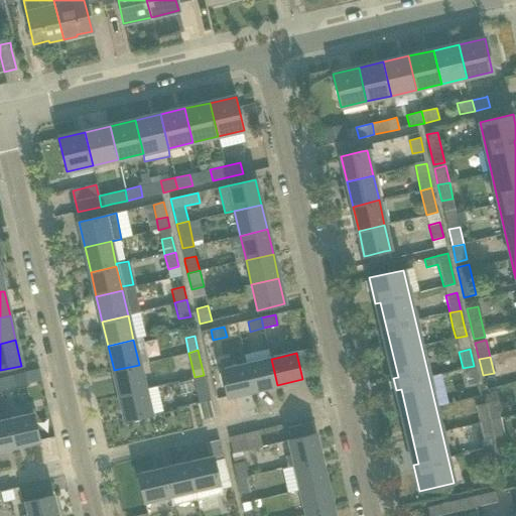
[(277,385),(271,359),(246,365),(252,391),(277,385)]
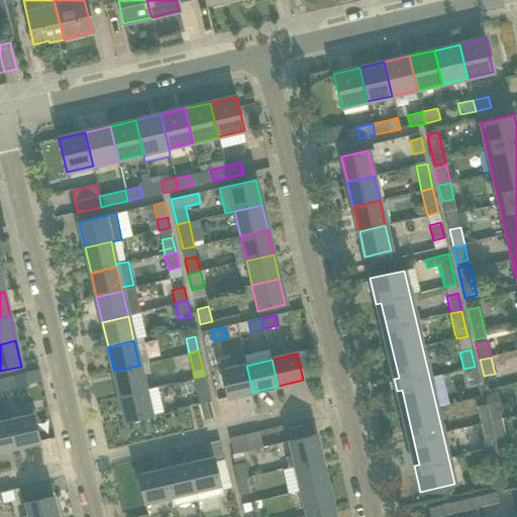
[(145,390),(139,366),(114,371),(119,396),(145,390)]
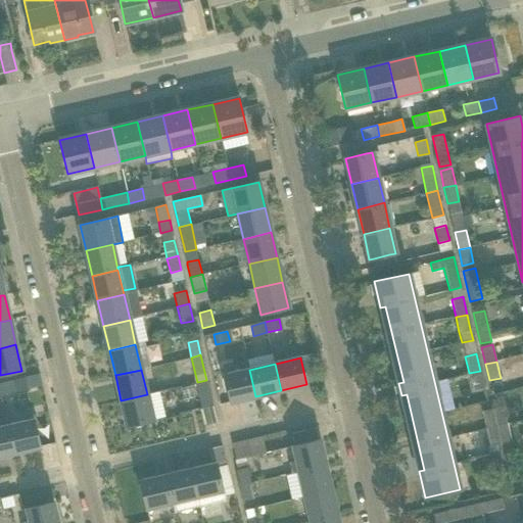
[(249,370),(224,376),(225,382),(230,401),(255,396),(249,370)]
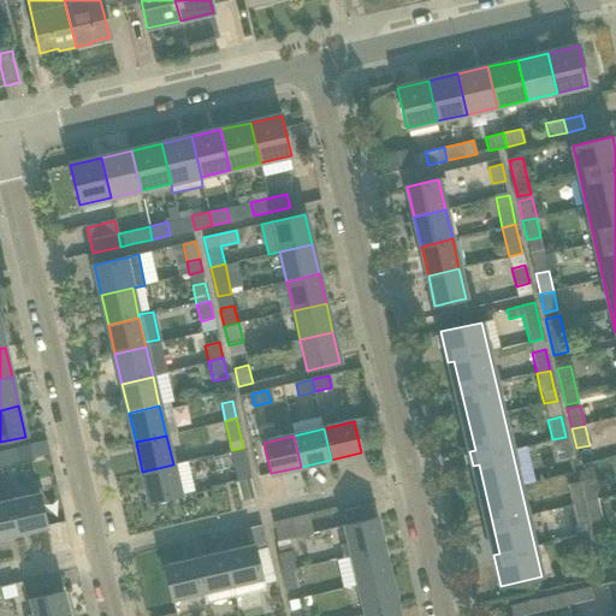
[(569,456),(566,437),(552,439),(556,458),(569,456)]
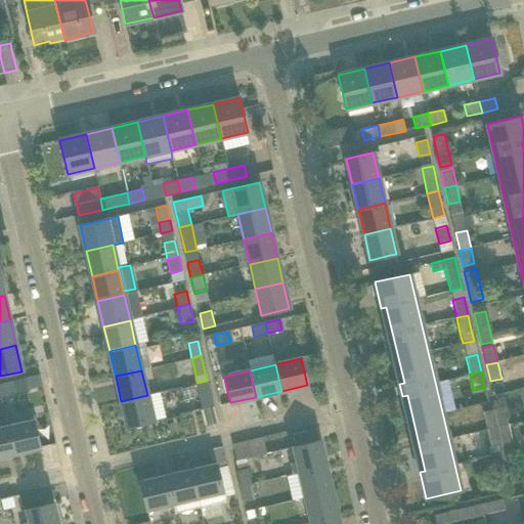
[(213,405),(207,381),(198,383),(203,407),(213,405)]
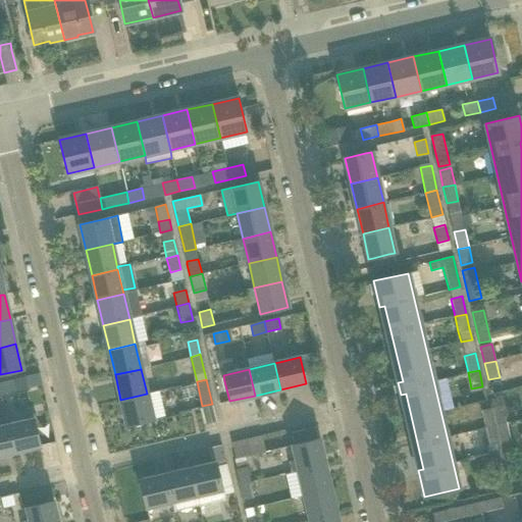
[(15,392),(13,380),(0,383),(0,393),(1,395),(15,392)]
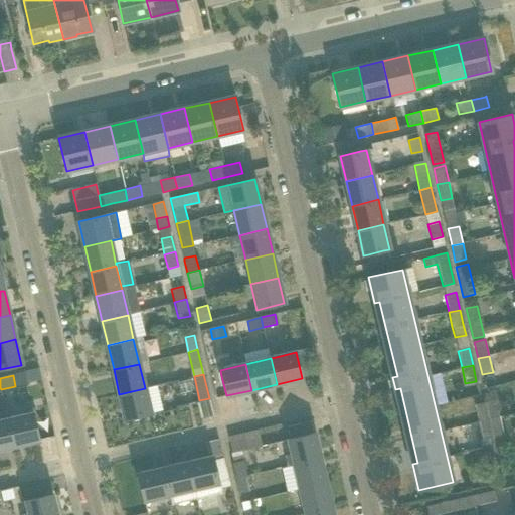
[(163,410),(160,399),(148,401),(145,388),(119,394),(125,419),(163,410)]
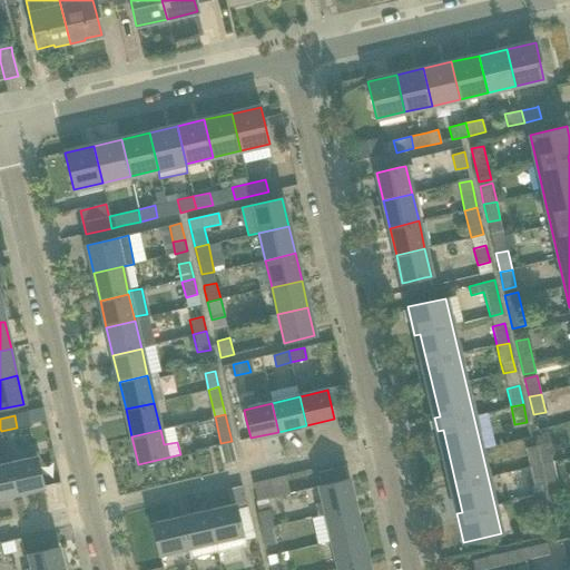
[(548,443),(537,446),(541,464),(552,462),(548,443)]
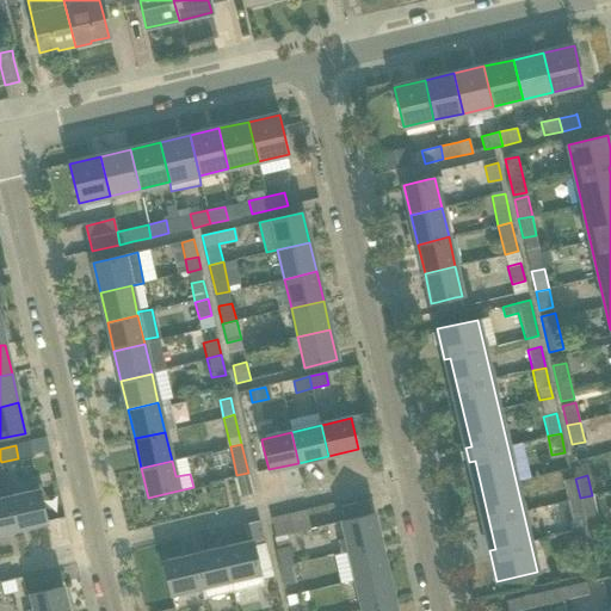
[(580,498),(575,479),(563,481),(568,501),(580,498)]
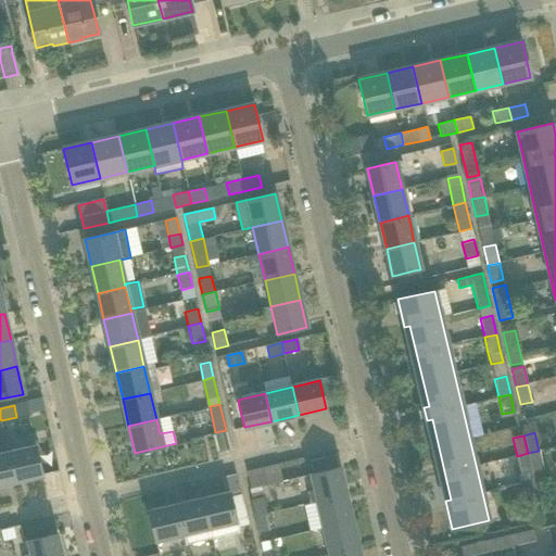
[(36,447),(14,452),(9,453),(15,481),(42,475),(36,447)]
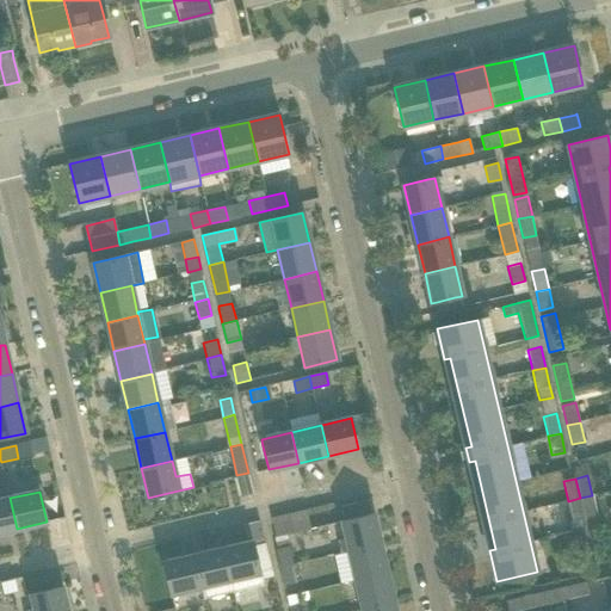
[(597,514),(592,495),(580,498),(585,517),(597,514)]
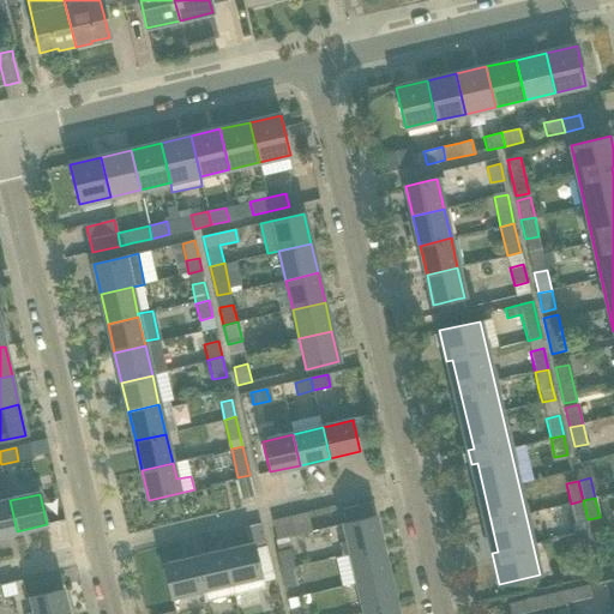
[(0,535),(17,531),(10,500),(0,503),(0,535)]
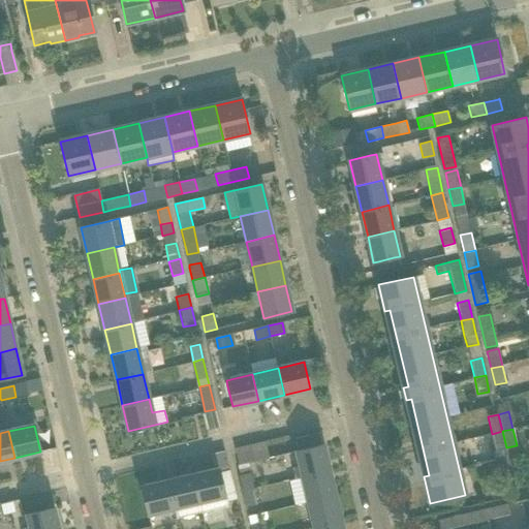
[(506,447),(502,431),(492,434),(496,449),(506,447)]
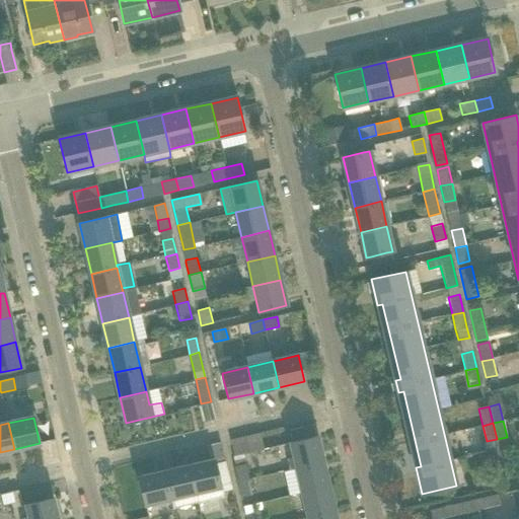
[(294,456),(287,458),(288,462),(290,469),(297,468),(323,462),(317,437),(315,437),(312,425),(289,430),(292,442),(291,443),(294,456)]
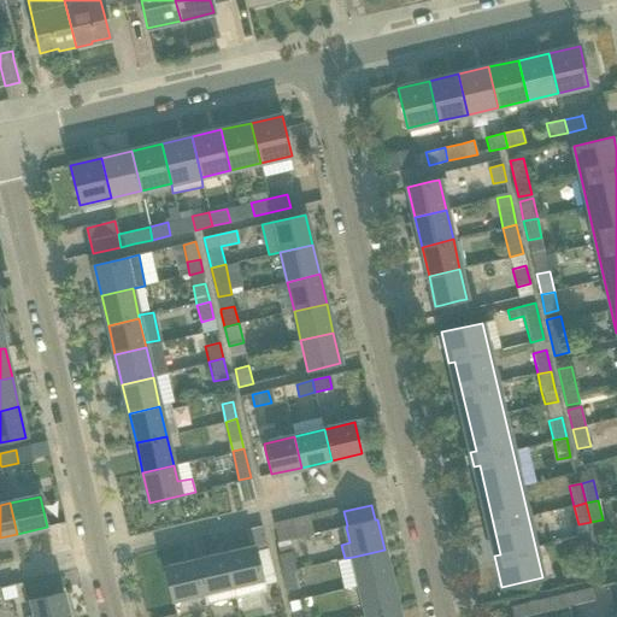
[(313,534),(310,515),(274,523),(278,542),(313,534)]
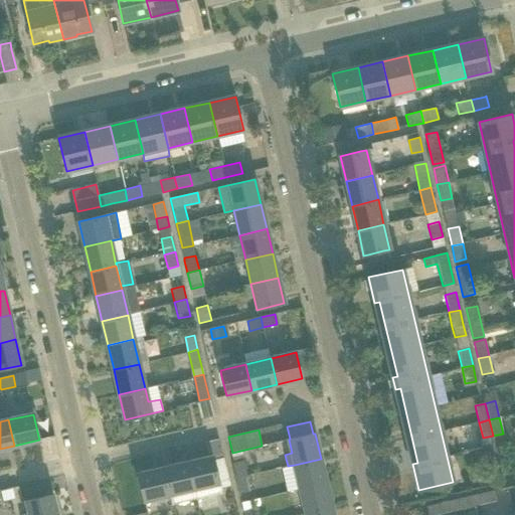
[(514,468),(509,442),(498,445),(505,474),(514,472),(514,468)]
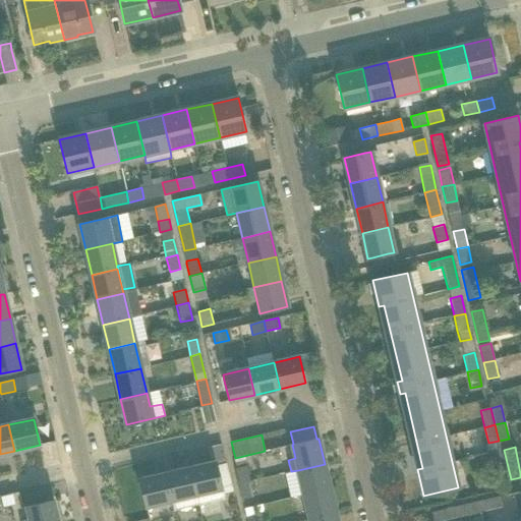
[(498,451),(485,454),(493,484),(505,481),(498,451)]
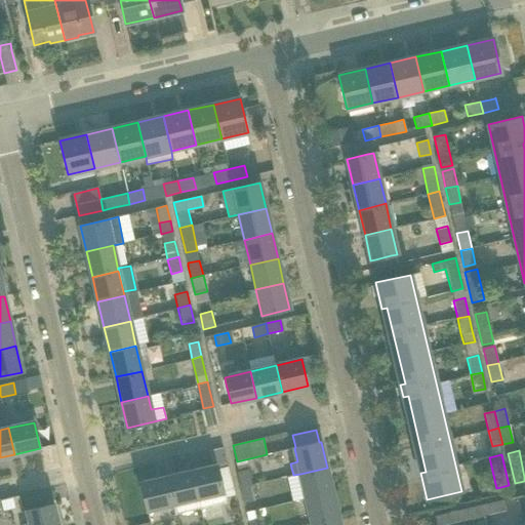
[(234,494),(228,467),(217,469),(217,466),(191,472),(200,509),(226,502),(224,496),(234,494)]
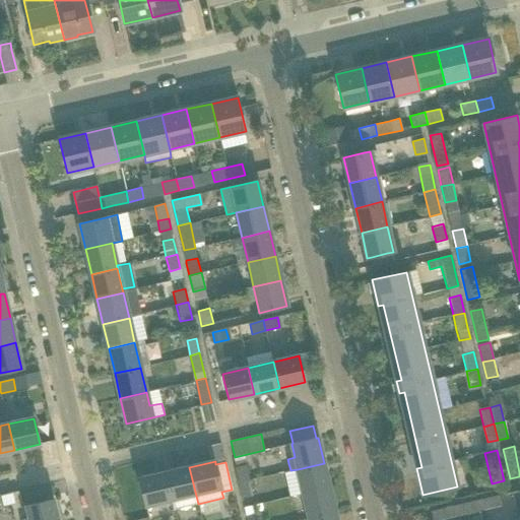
[(329,488),(324,463),(298,469),(304,494),(329,488)]
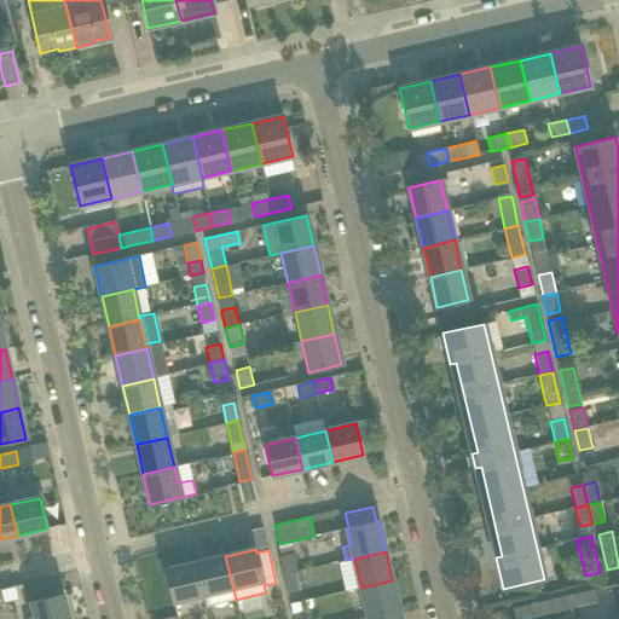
[(293,554),(283,556),(279,557),(284,574),(298,572),(293,554)]
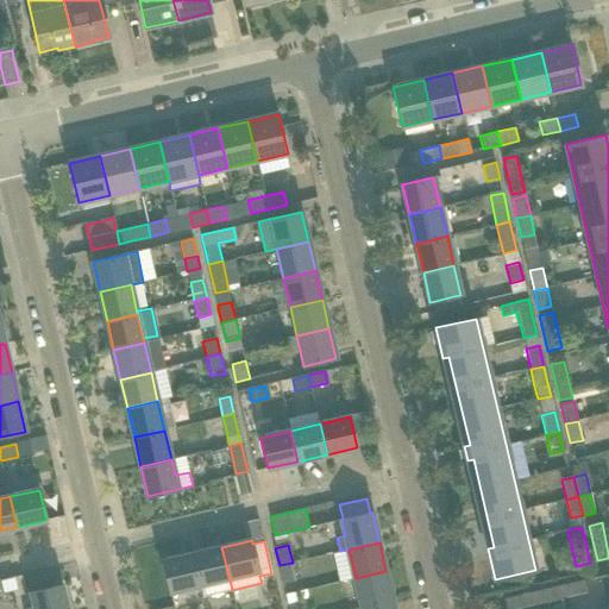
[(232,590),(221,547),(193,554),(200,584),(202,596),(232,590)]
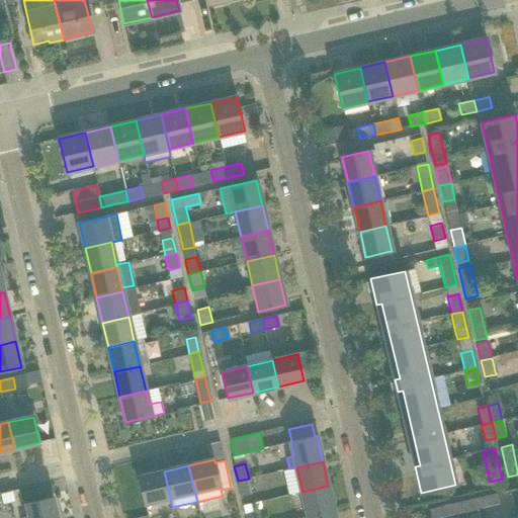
[(164,471),(139,478),(145,503),(170,497),(164,471)]
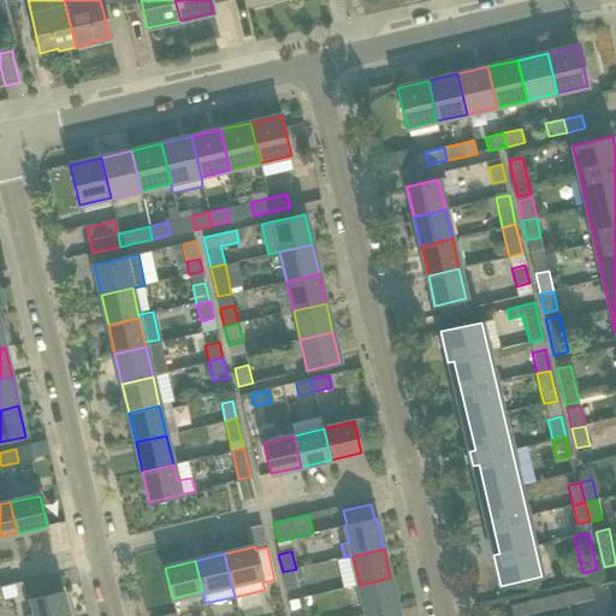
[(300,587),(296,569),(283,572),(286,591),(300,587)]
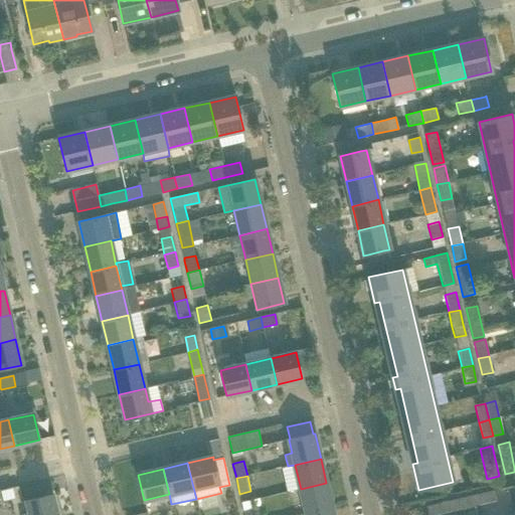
[(332,508),(326,483),(301,489),(306,514),(332,508)]
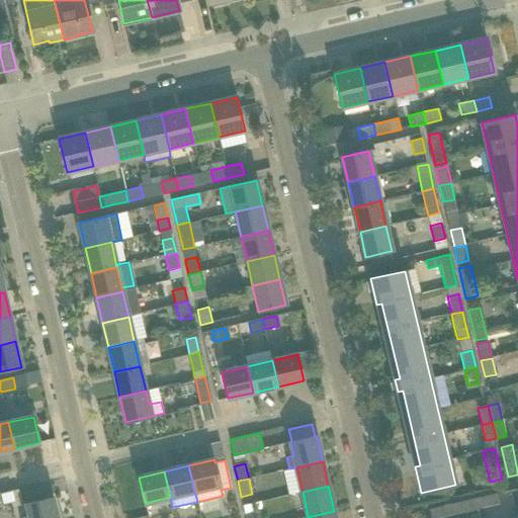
[(497,494),(480,498),(482,508),(499,504),(497,494)]
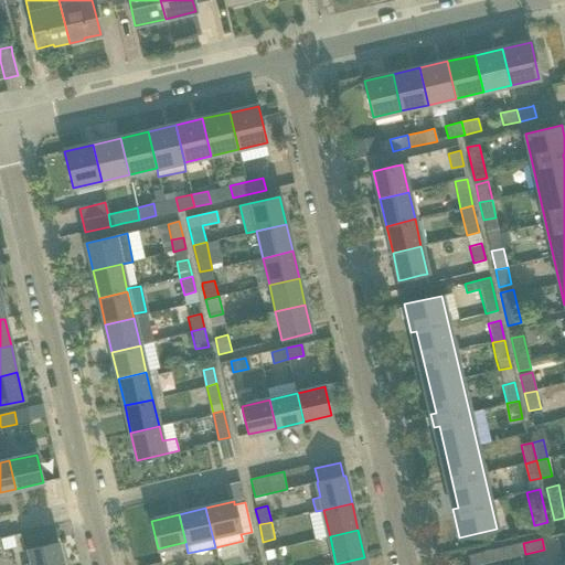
[(29,550),(32,564),(27,564),(62,564),(57,543),(29,550)]
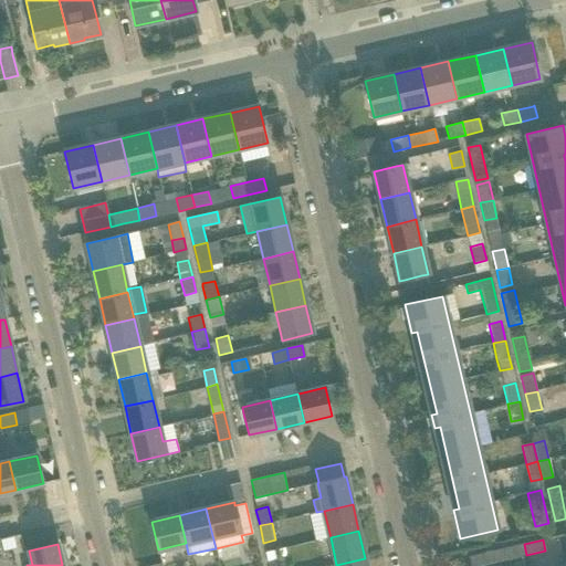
[(524,544),(507,547),(510,558),(514,557),(526,555),(524,544)]
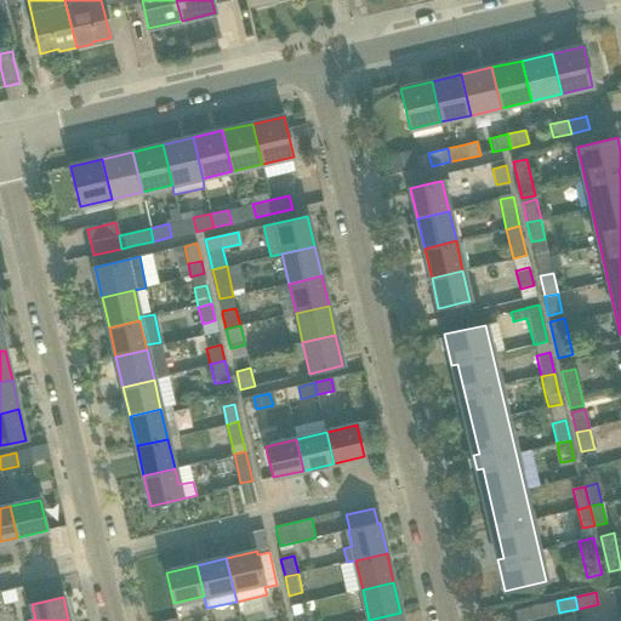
[(550,603),(514,610),(516,620),(524,620),(552,615),(550,603)]
